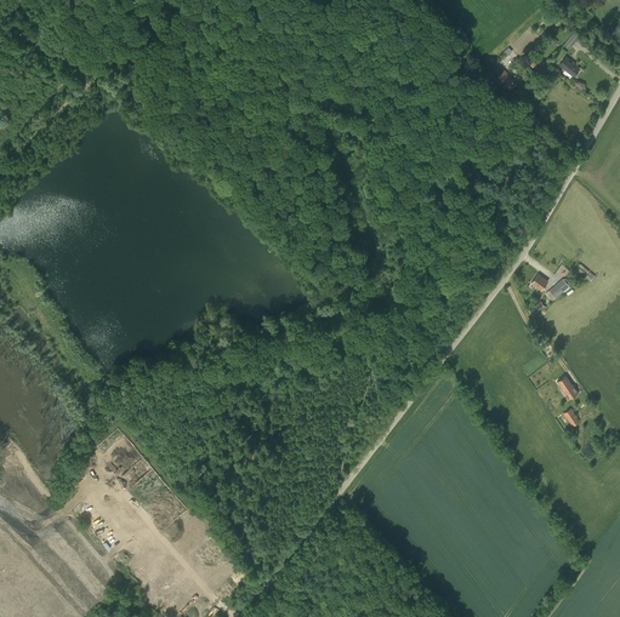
[(567,18),(562,12),(555,18),(561,24),(567,18)]
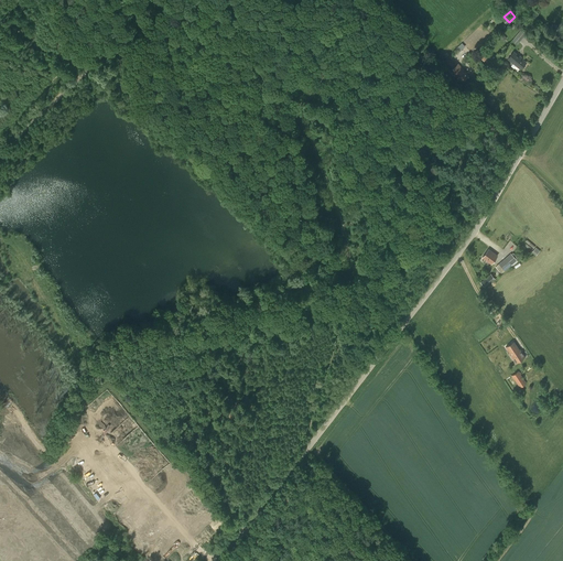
[(523,24),(516,34),(521,39),(529,29),(523,24)]
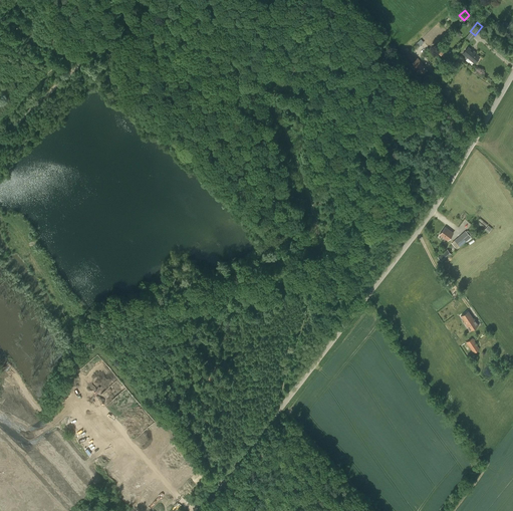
[(423,36),(416,42),(423,49),(430,43),(423,36)]
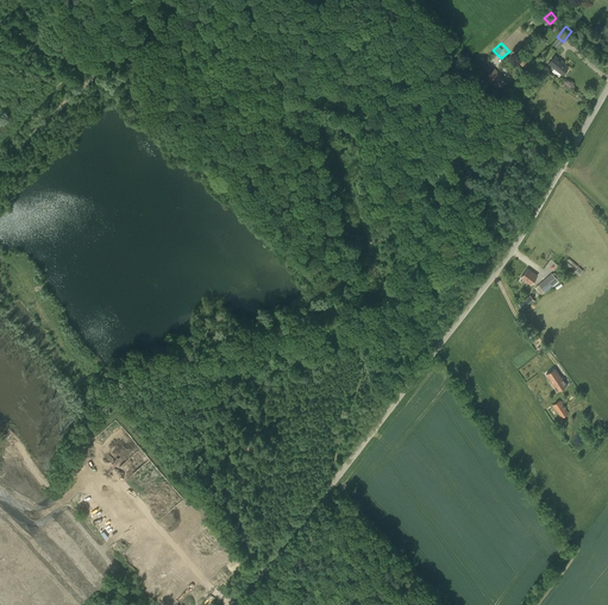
[(525,51),(519,57),(524,62),(530,56),(525,51)]
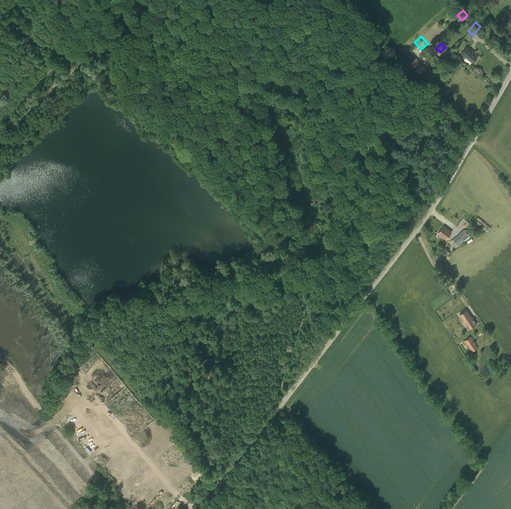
[(462,50),(473,59),(478,53),(467,44),(462,50)]
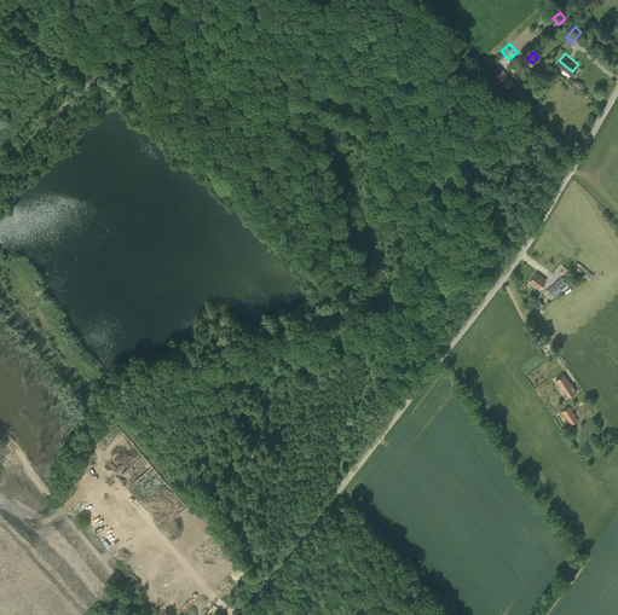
[(515,79),(504,67),(503,68),(495,58),(489,65),(496,74),(496,75),(507,86),(508,86),(515,79)]
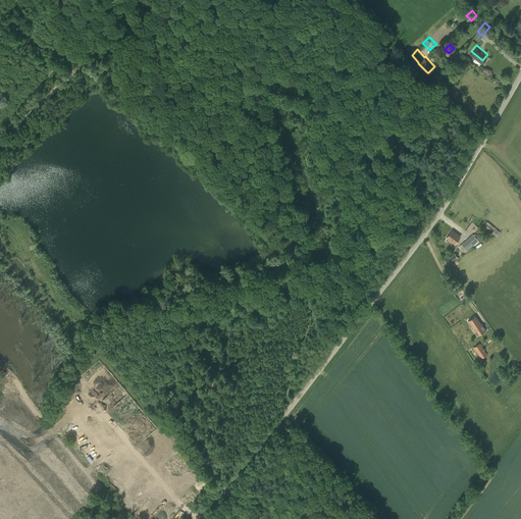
[(497,224),(488,218),(487,220),(495,226),(497,224)]
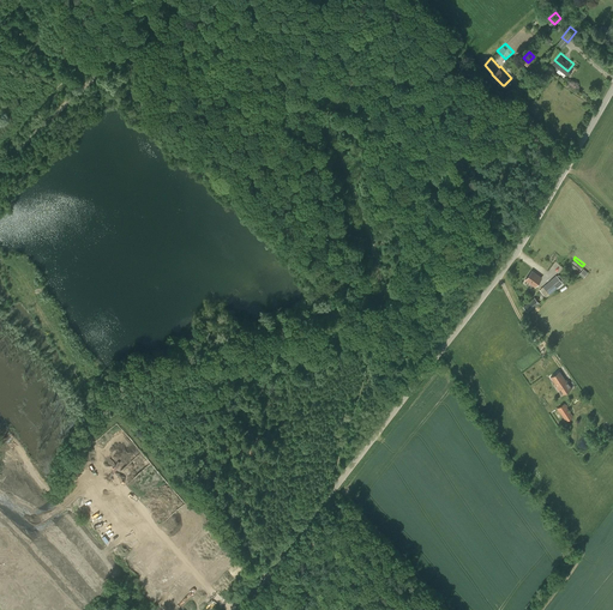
[(571,261),(580,270),(582,267),(572,260),(571,261)]
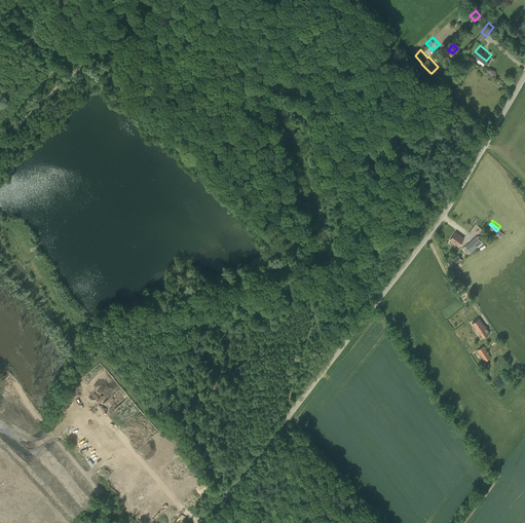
[(451,237),(459,244),(464,235),(456,229),(451,237)]
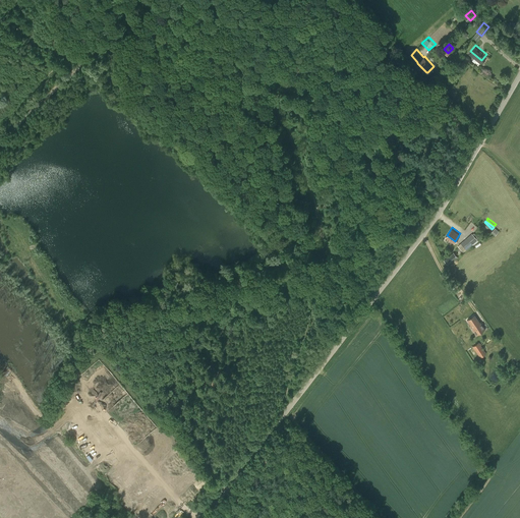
[(479,235),(475,230),(473,232),(472,231),(458,243),(464,249),(478,237),(478,236),(479,235)]
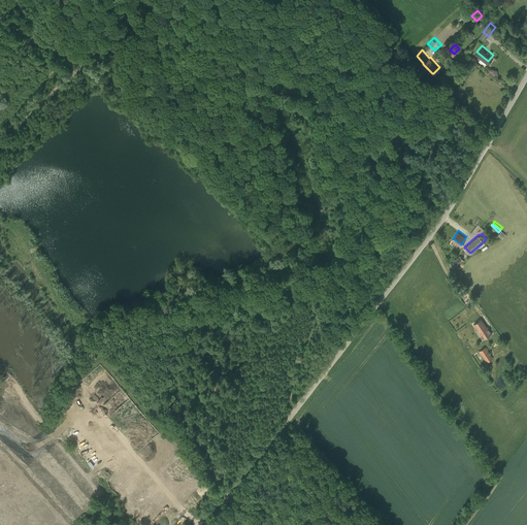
[(451,261),(455,266),(464,258),(460,254),(451,261)]
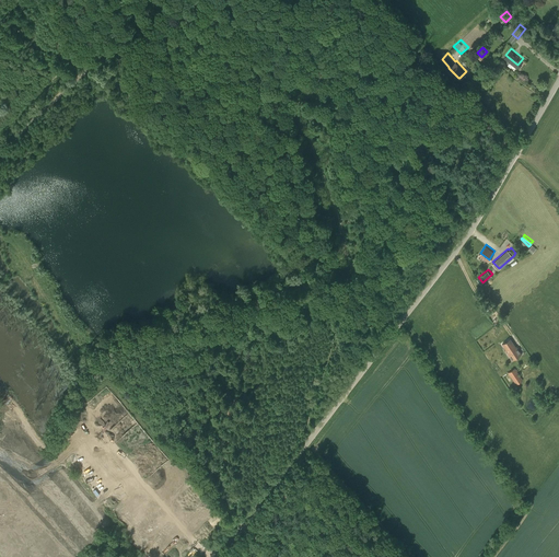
[(523,351),(517,344),(516,344),(511,336),(503,341),(509,349),(508,350),(513,358),(523,351)]
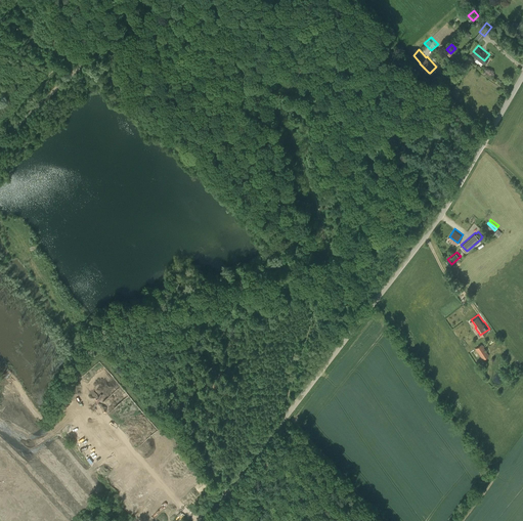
[(490,353),(482,342),(476,346),(477,348),(474,350),(480,359),(490,353)]
